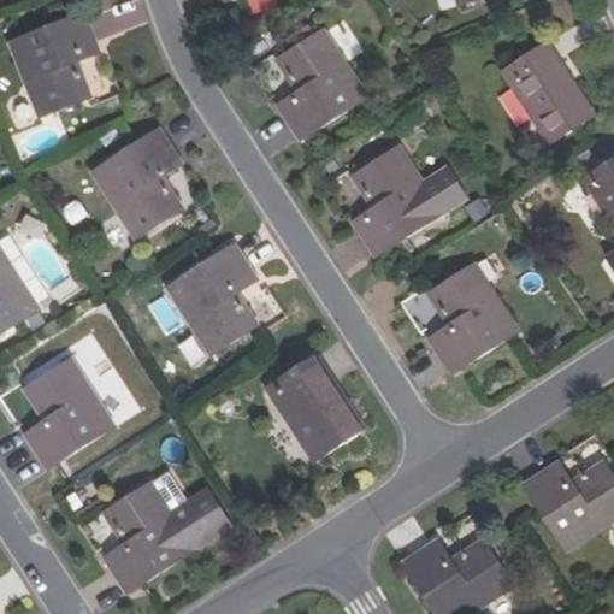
[(246,0),(249,12),(279,3),(278,0),(246,0)]
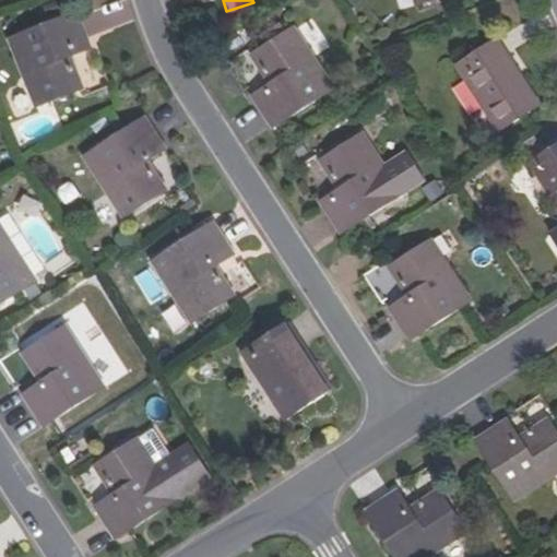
[(90,46),(75,11),(8,39),(36,107),(82,87),(69,55),(90,46)]
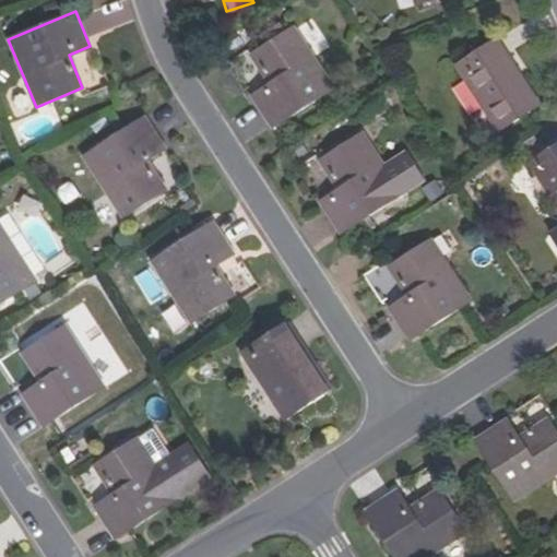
[(250,52),(269,82),(250,94),(271,127),(332,86),(294,25),(250,52)]
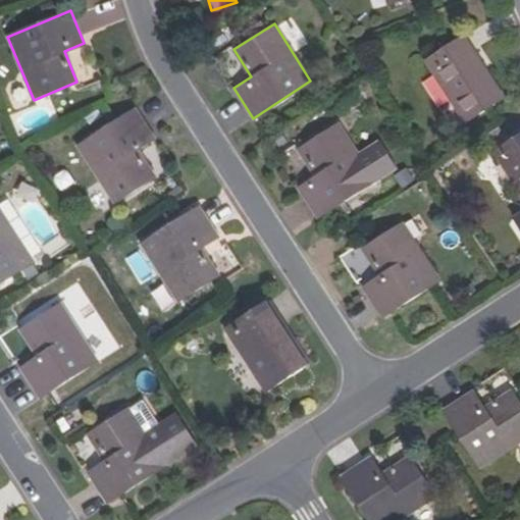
[(502,97),(462,35),(423,59),(464,120),(502,97)]
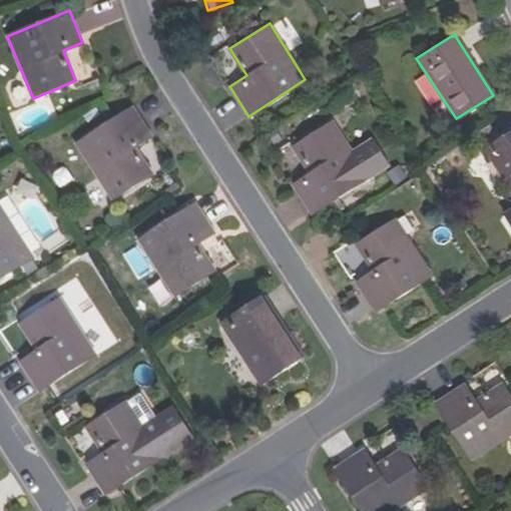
[(148,134),(130,104),(73,140),(110,196),(148,172),(131,144),(148,134)]
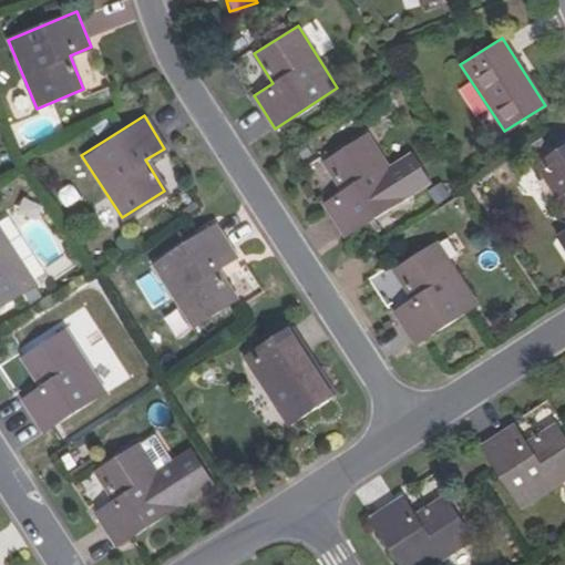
[(324,161),(342,189),(324,202),(345,233),(406,193),(366,133),(324,161)]
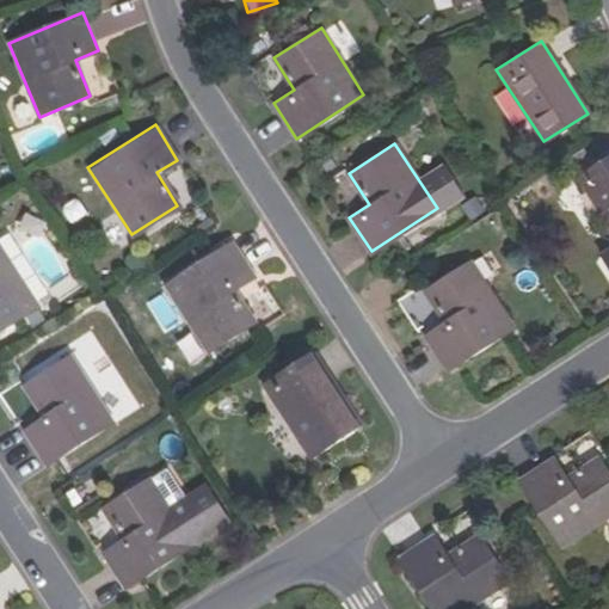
[(608,154),(576,174),(608,223),(608,247),(600,253),(608,268),(608,154)]
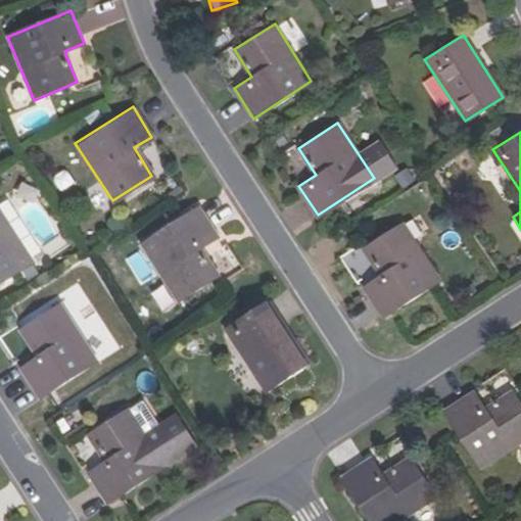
[(217,237),(197,206),(140,243),(177,299),(216,275),(198,248),(217,237)]
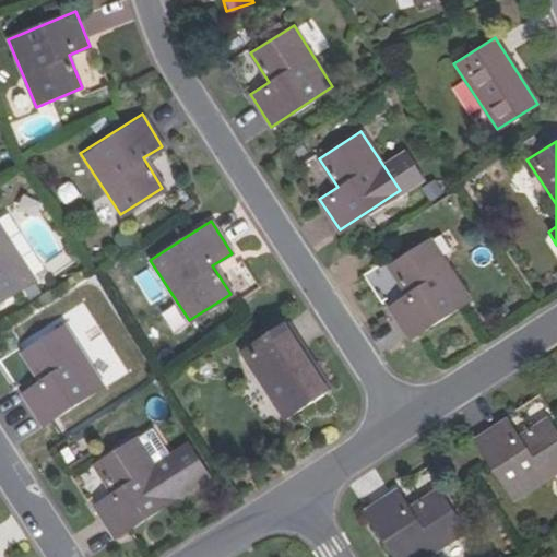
[(0,299),(34,279),(0,226),(0,299)]
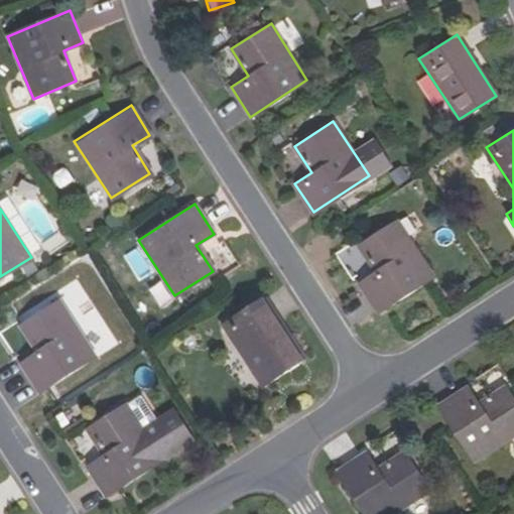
[(359,245),(376,271),(359,283),(378,312),(434,276),(397,220),(359,245)]
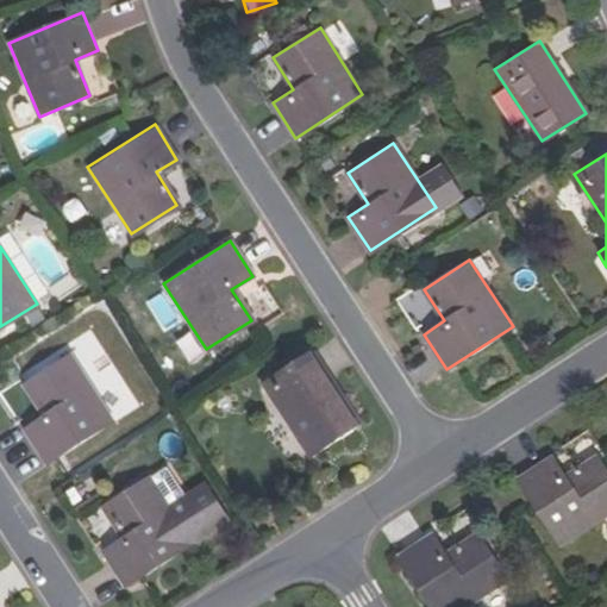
[(112,420),(69,352),(23,382),(43,414),(23,427),(47,463),(112,420)]
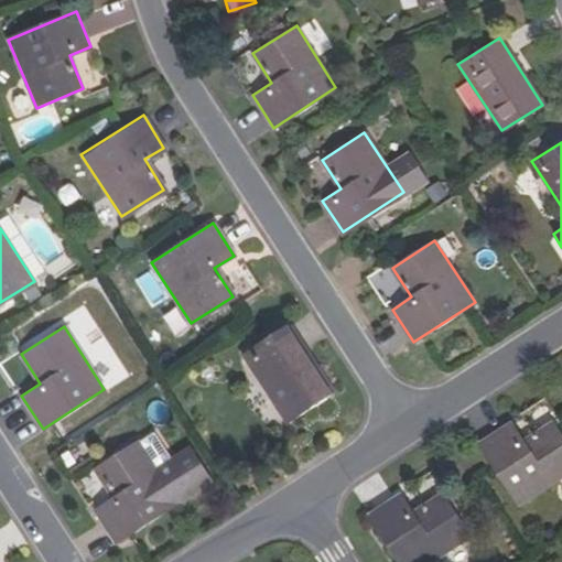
[(285,327),(241,355),(284,422),(323,398),(296,355),(301,352),(285,327)]
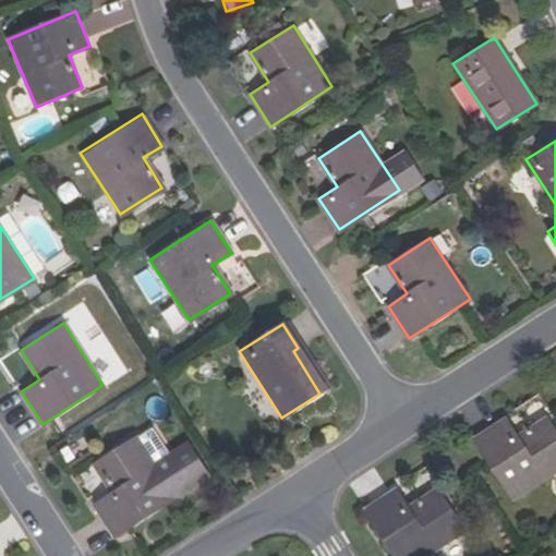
[(298,348),(293,351),(319,394),(324,390),(298,348)]
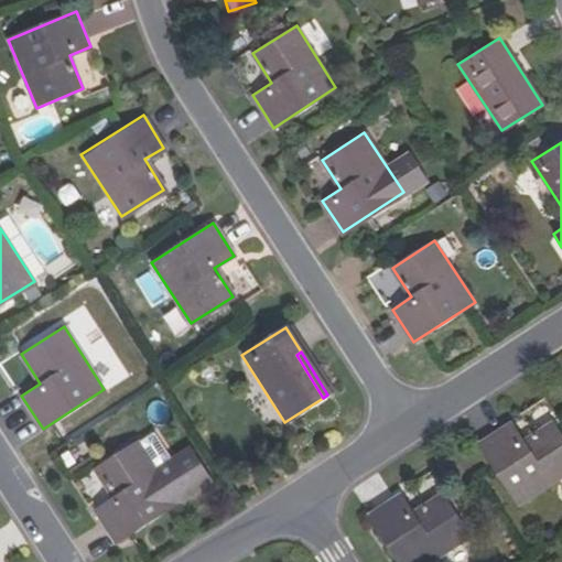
[(522,441),(510,423),(477,443),(517,505),(561,475),(561,436),(552,422),(522,441)]
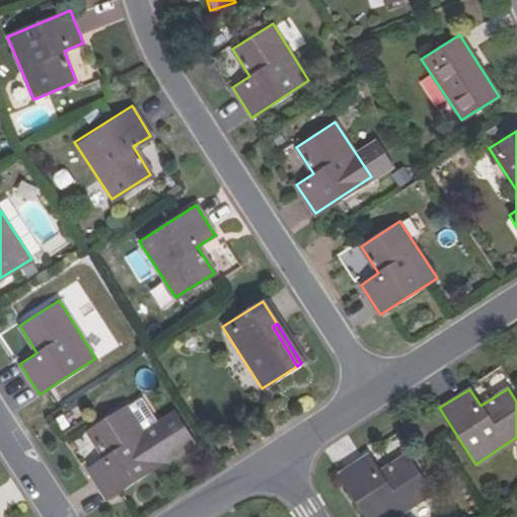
[(86,431),(103,459),(86,470),(105,500),(193,442),(173,412),(142,433),(125,407),(86,431)]
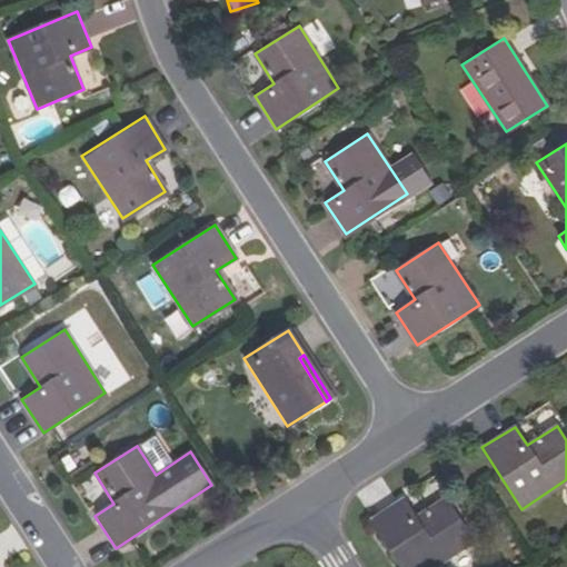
[(417,516),(405,498),(370,519),(401,566),(433,566),(473,541),(446,498),(417,516)]
